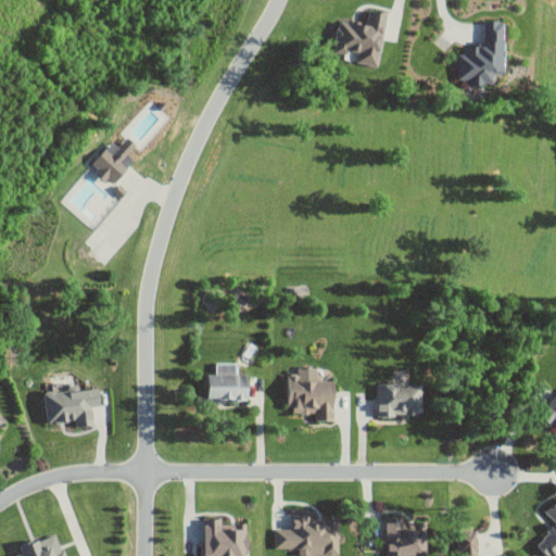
[(388,12),(368,10),(366,24),(339,20),(335,52),(349,54),(349,50),(358,51),(357,63),(379,66),(388,12)]
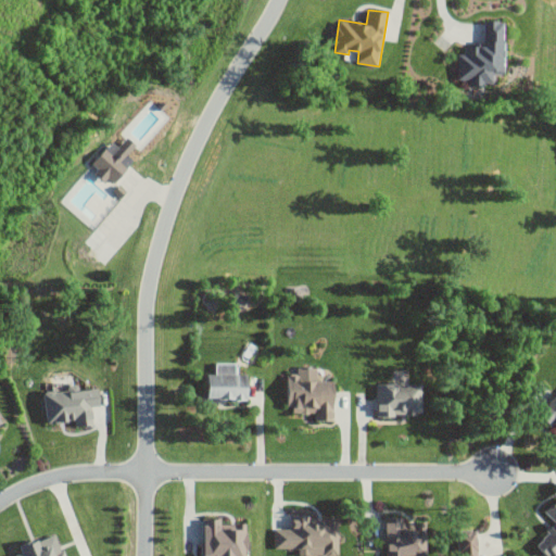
[(505,21),(485,21),(484,47),(465,46),(465,54),(458,54),(458,79),(469,80),(469,85),(495,86),(495,74),(504,74),(505,21)]
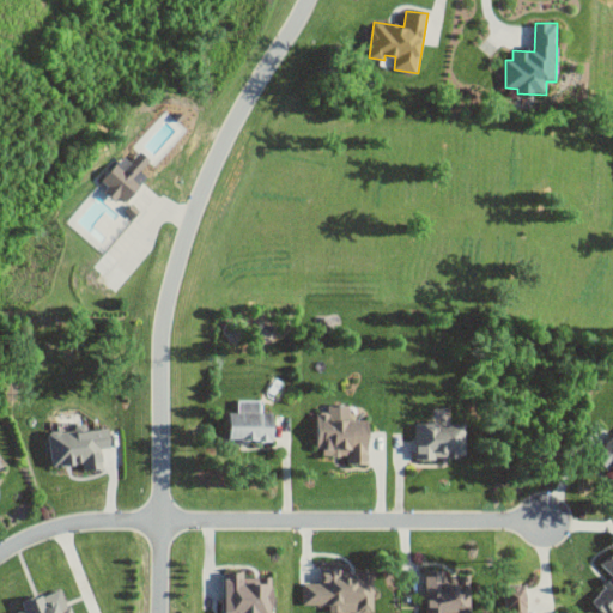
[(129,162),(125,156),(101,182),(125,205),(149,178),(141,171),(151,161),(139,151),(129,162)]
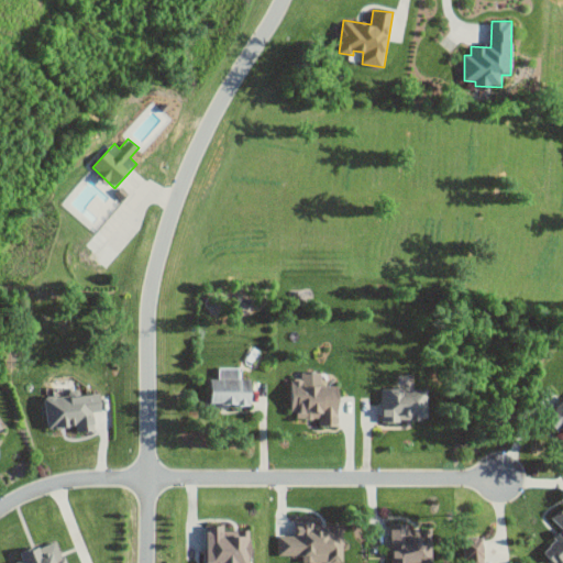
[(252,404),(252,377),(239,377),(240,366),(219,366),(219,377),(212,377),(211,403),(252,404)]
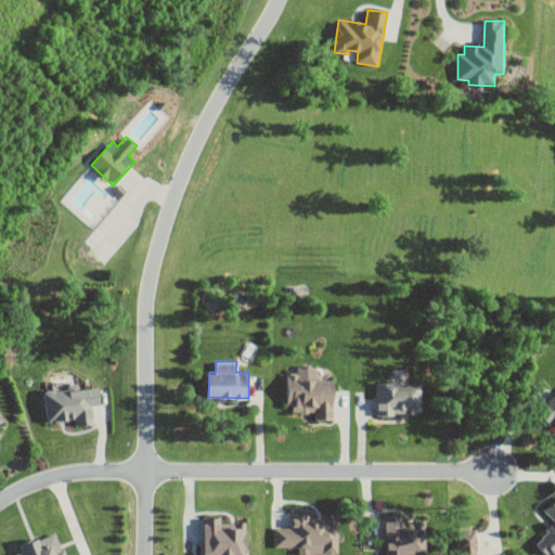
[(334,418),(336,378),(315,377),(317,365),(298,364),(298,374),(289,373),(287,409),(315,411),(314,418),(334,418)]
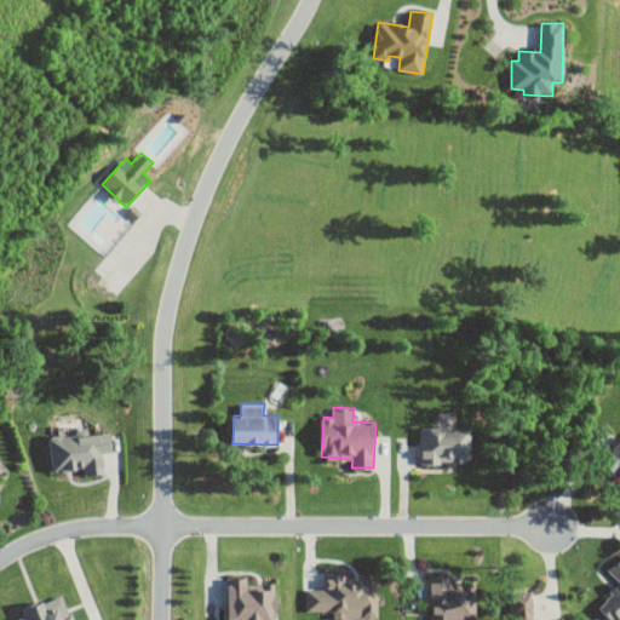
[(53,470),(84,468),(84,475),(105,472),(103,453),(113,452),(110,431),(89,434),(87,425),(76,426),(76,432),(50,436),(53,470)]
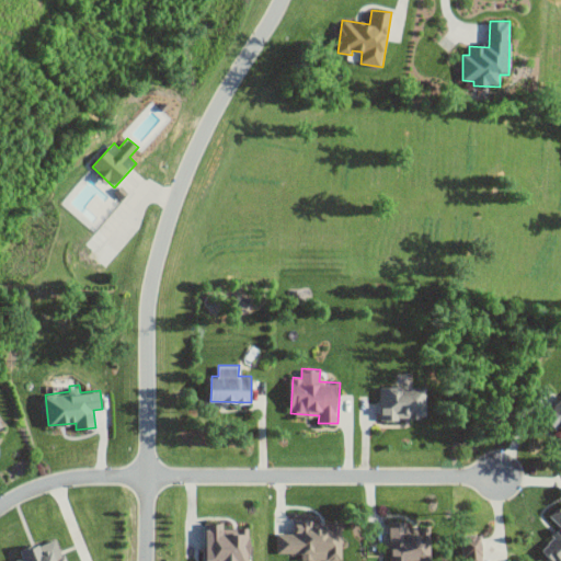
[(426,385),(379,386),(379,418),(427,418),(426,385)]
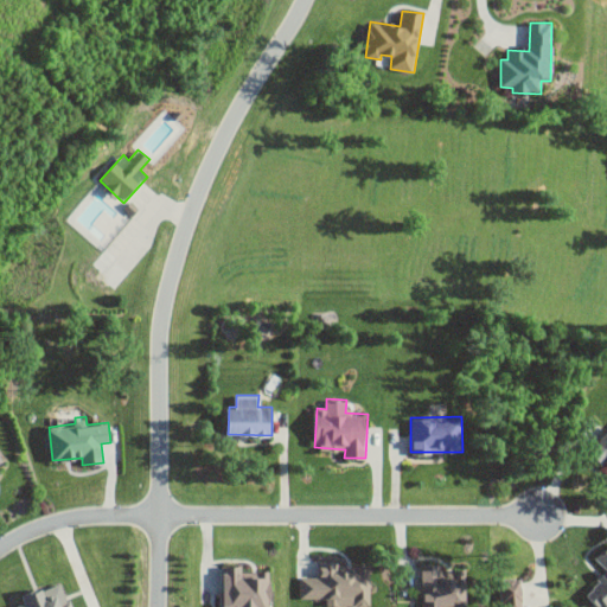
[(606,464),(606,430),(598,440),(604,446),(596,452),(606,464)]
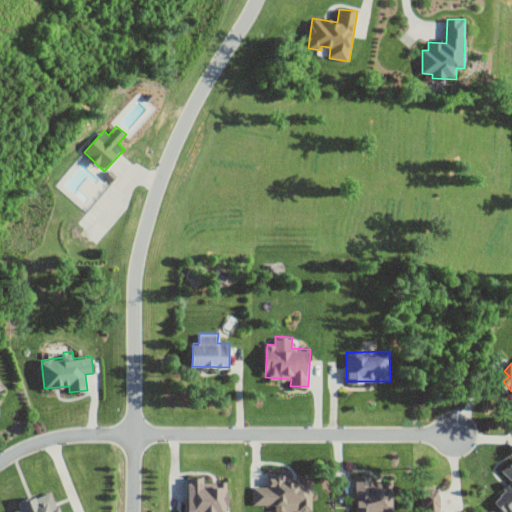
[(511,511),(511,460),(501,470),(511,481),(511,482),(492,500),(502,511),(507,508),(511,511)]
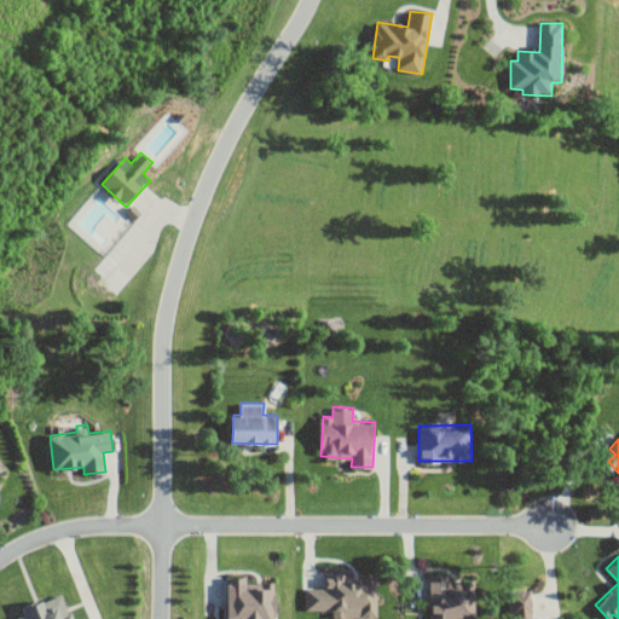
[(377,577),(343,577),(343,572),(325,572),(325,588),(305,588),(305,608),(330,608),(330,617),(377,617),(377,577)]
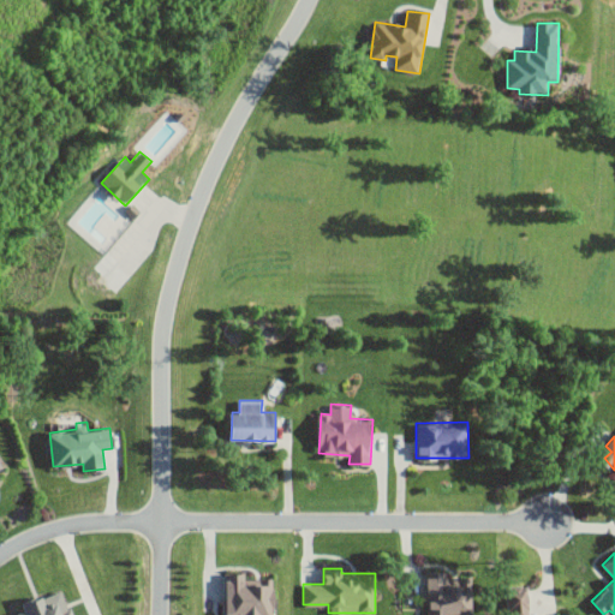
[(472,578),(447,578),(447,571),(427,571),(427,614),(441,614),(472,614),(472,578)]
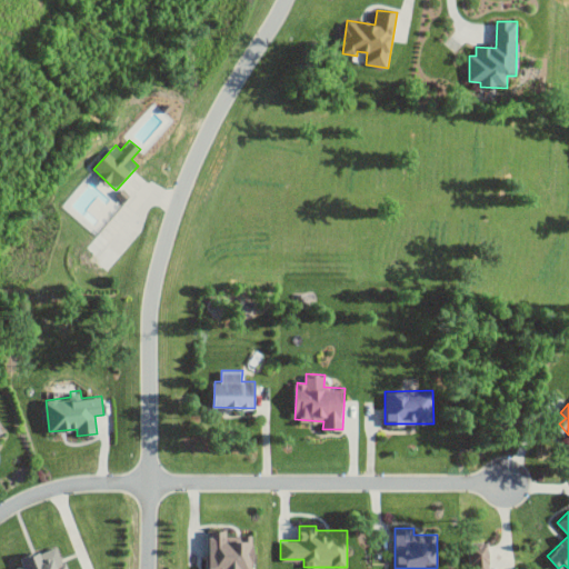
[(252,568),(252,533),(227,535),(227,529),(206,529),(207,568),(252,568)]
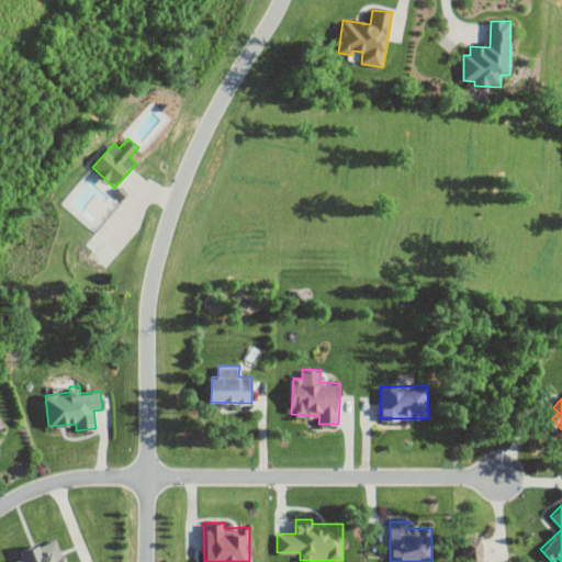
[(483,561),(482,536),(462,537),(463,561),(483,561)]
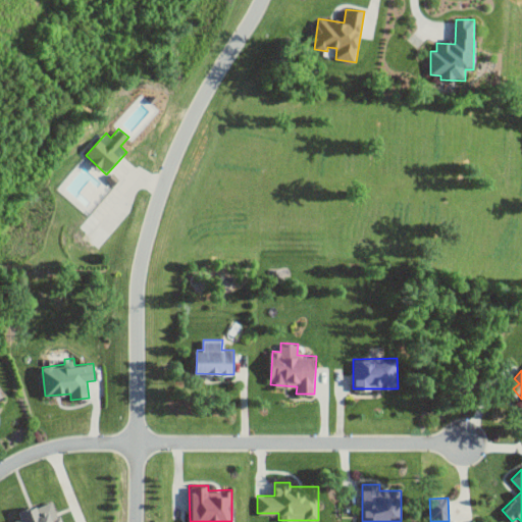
[(18,521),(61,521),(53,500),(15,513),(18,521)]
